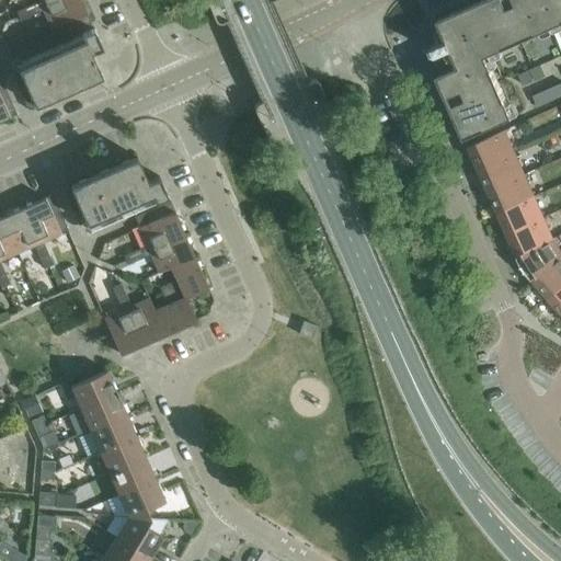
[(55,0),(38,0),(39,1),(29,7),(32,15),(44,10),(42,6),(55,0)]
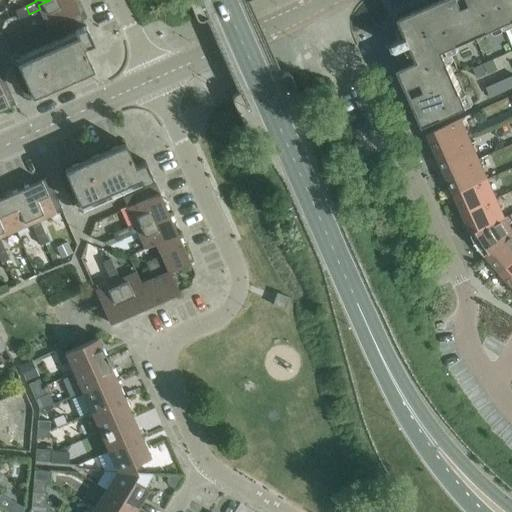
[(80,12),(74,0),(50,0),(38,5),(40,9),(47,26),(55,23),(63,19),(72,15),(80,12)]
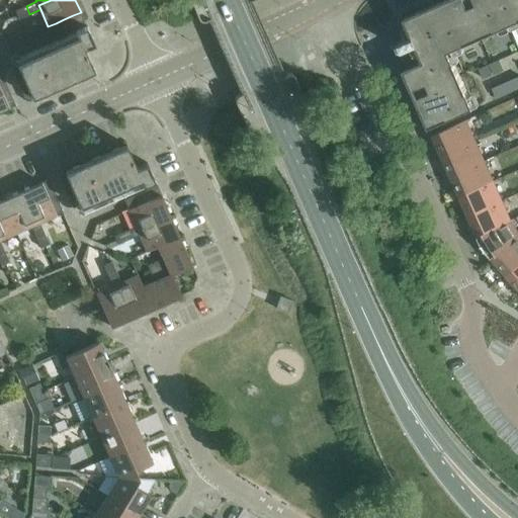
[(417,46),(423,60),(405,68),(418,99),(414,101),(418,109),(422,108),(430,127),(475,107),(449,52),(517,20),(517,0),(445,0),(405,18),(413,35),(399,41),(398,46),(400,50),(404,52),(417,46)]
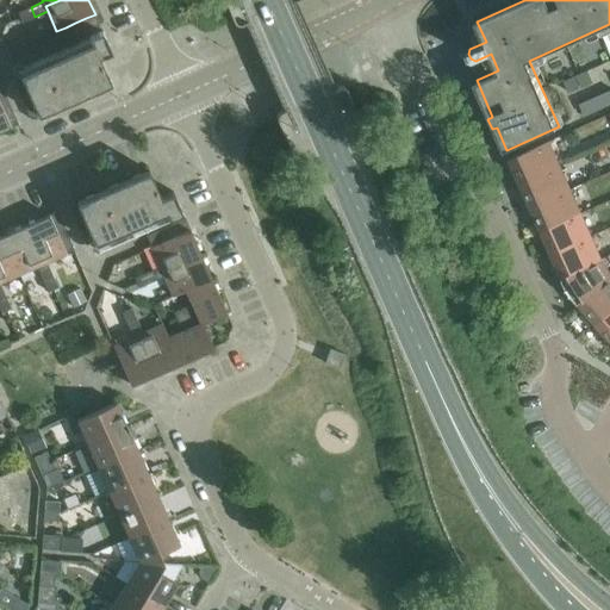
[(35,17),(31,7),(18,13),(20,18),(22,23),(35,17)]
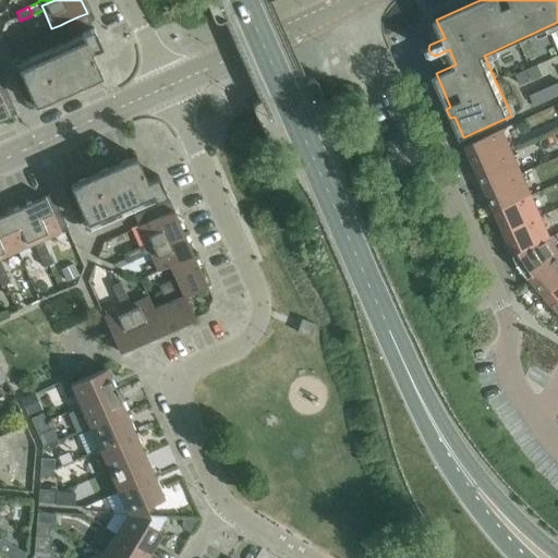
[(87,13),(79,16),(83,27),(92,23),(87,13)]
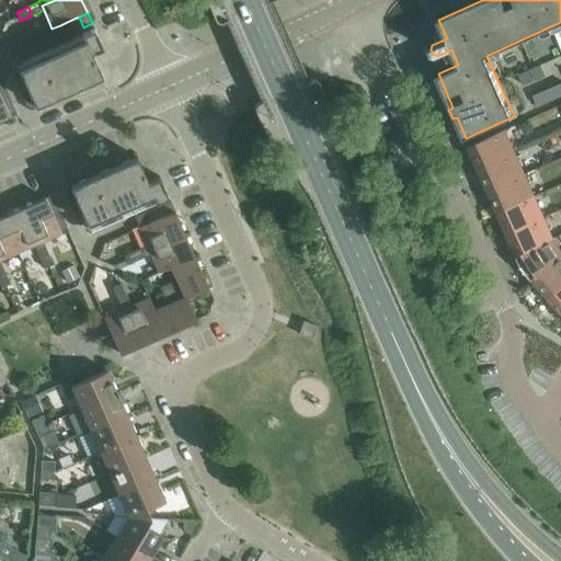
[(79,16),(69,21),(73,31),(83,27),(79,16)]
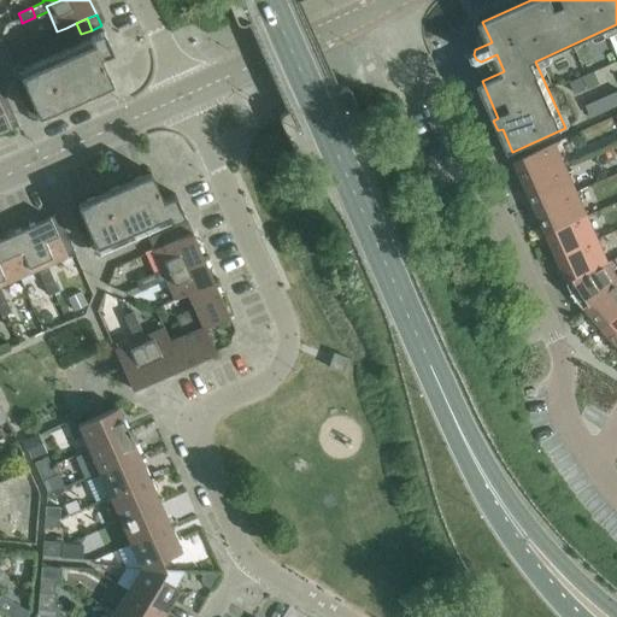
[(76,23),(66,28),(71,39),(81,34),(76,23)]
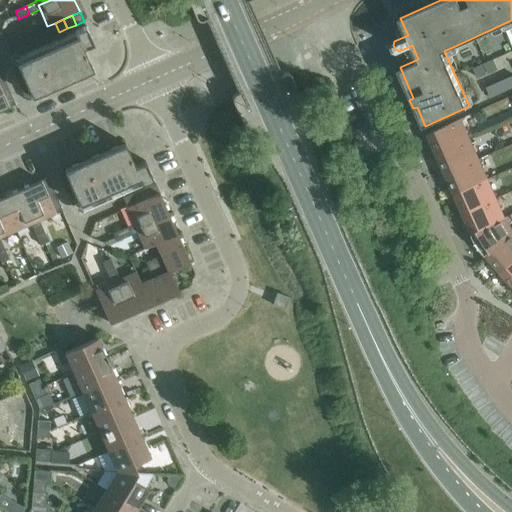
[(47,26),(51,35),(59,32),(55,23),(47,26)]
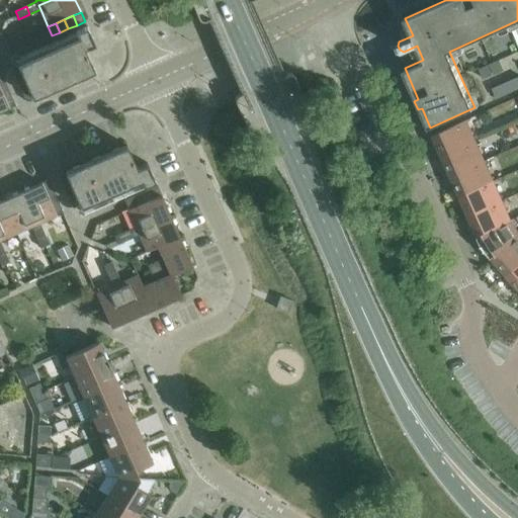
[(17,64),(18,66),(21,74),(25,82),(29,90),(32,98),(94,71),(85,49),(95,45),(87,26),(75,31),(76,33),(75,33),(77,37),(17,64)]
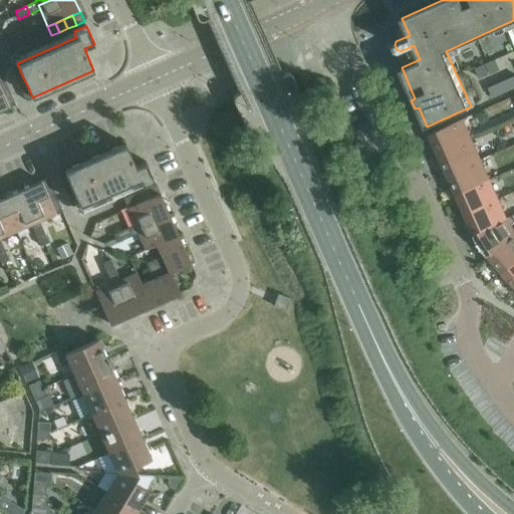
[(496,60),(486,64),(490,73),(500,69),(496,60)]
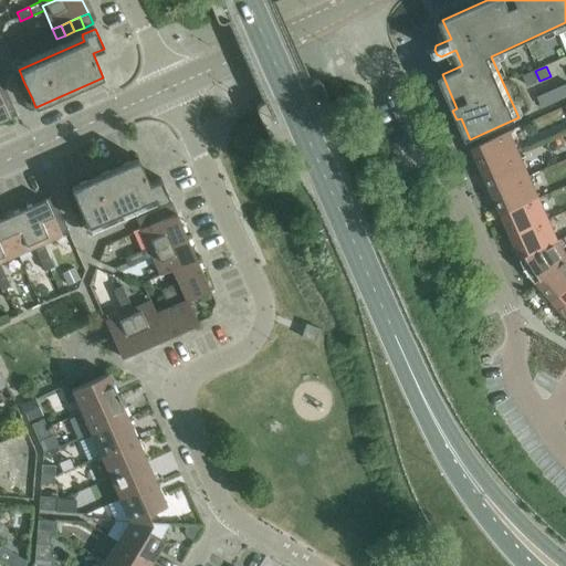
[(538,81),(534,71),(524,76),(528,85),(538,81)]
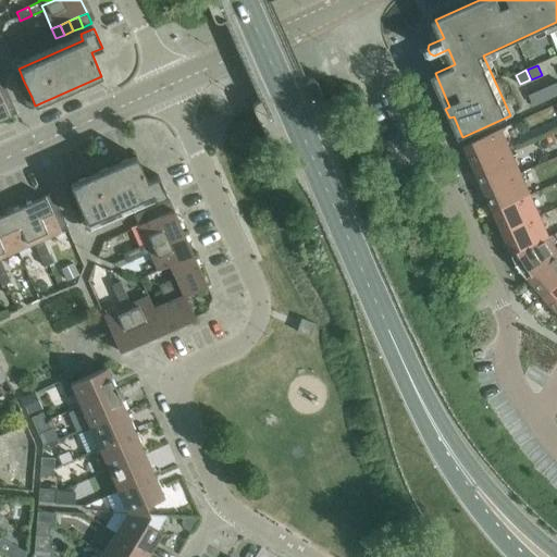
[(23,79),(20,71),(12,74),(16,83),(23,79)]
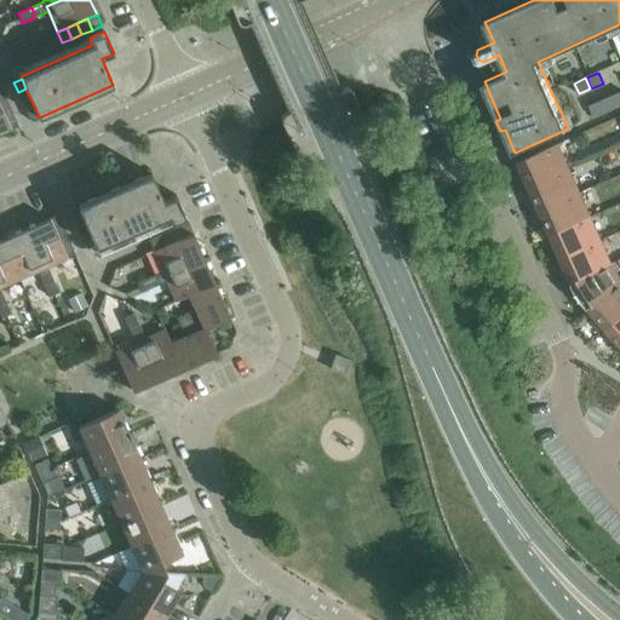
[(30,98),(26,89),(18,92),(23,102),(30,98)]
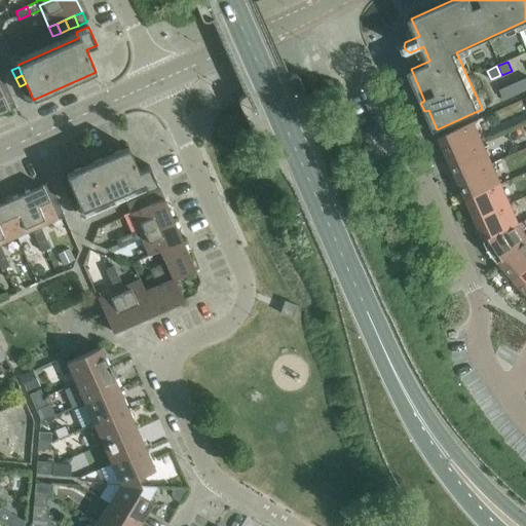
[(525,79),(500,90),(504,100),(525,89),(525,79)]
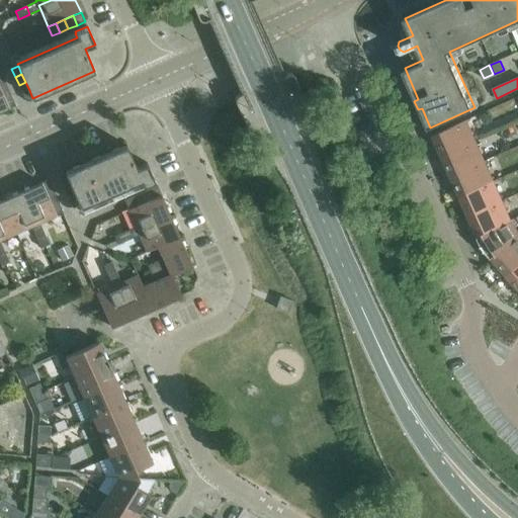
[(5,81),(0,83),(0,88),(2,92),(8,90),(5,81)]
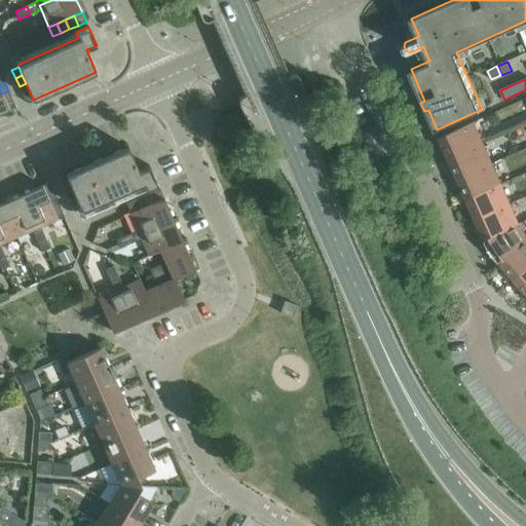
[(30,91),(26,83),(20,86),(23,95),(30,91)]
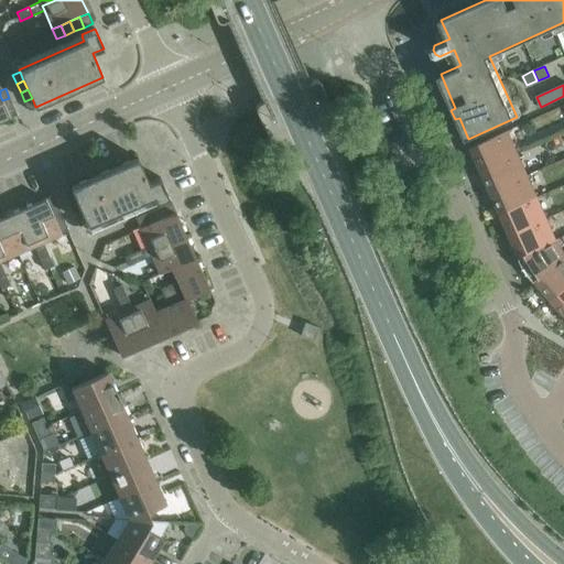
[(0,122),(10,119),(6,110),(2,100),(0,96),(0,122)]
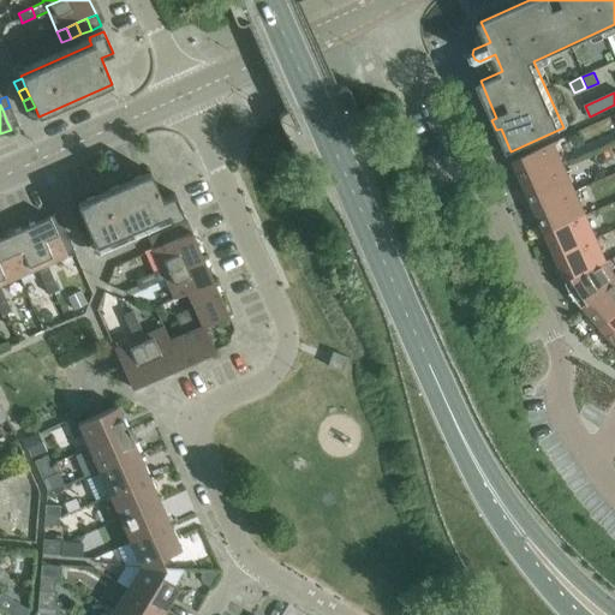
[(15,117),(10,107),(3,109),(6,120),(15,117)]
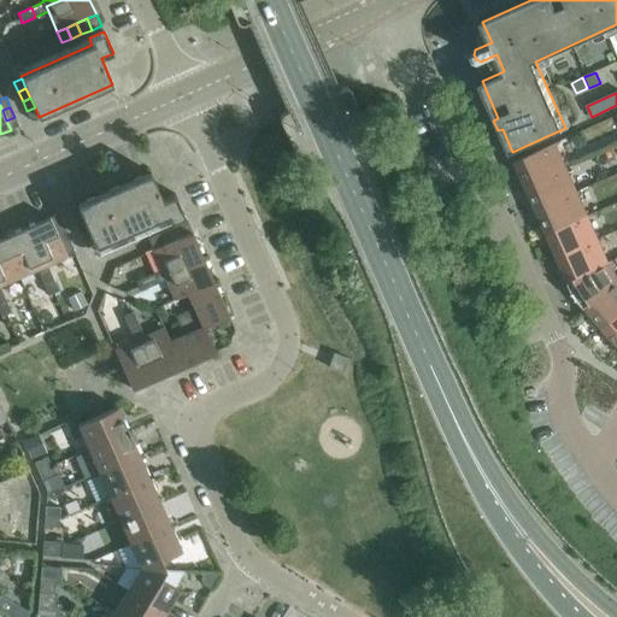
[(39,117),(35,107),(27,111),(31,121),(39,117)]
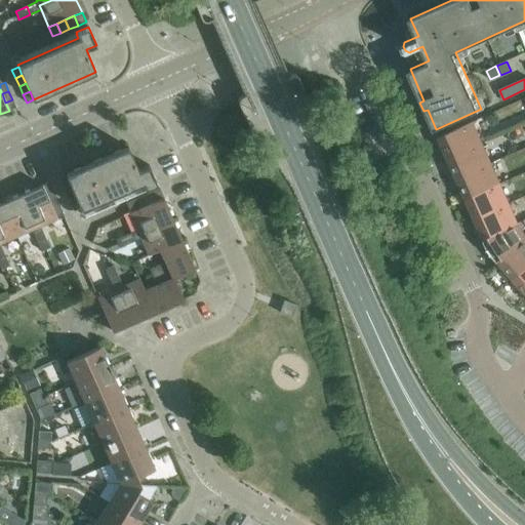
[(12,99),(5,103),(9,111),(15,108),(12,99)]
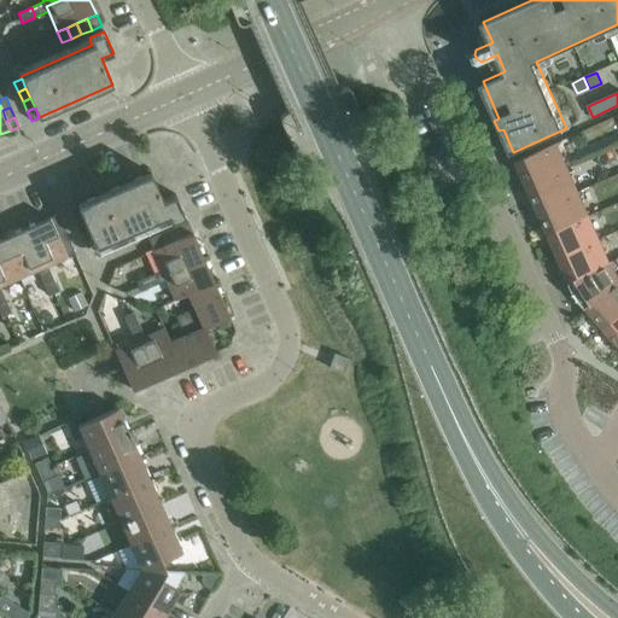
[(557,144),(517,161),(528,186),(567,168),(557,144)]
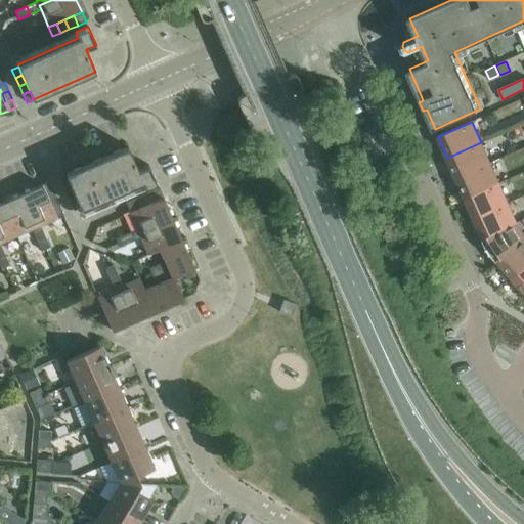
[(456,178),(490,163),(481,142),(447,158),(456,178)]
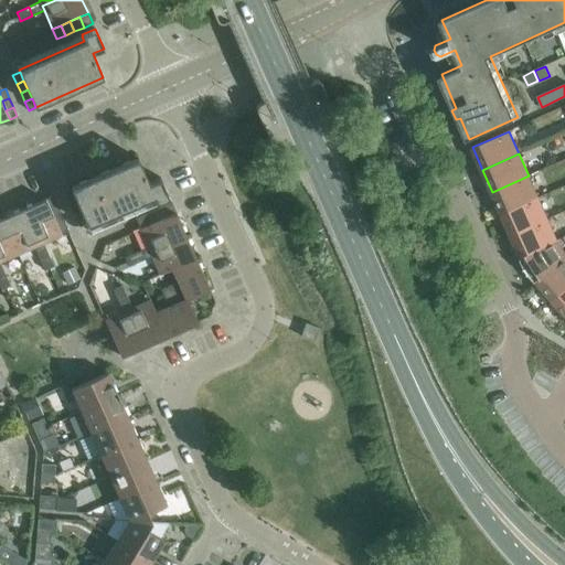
[(138,159),(71,189),(75,198),(80,206),(83,215),(87,224),(88,226),(153,198),(155,202),(156,202),(157,203),(169,198),(160,178),(149,183),(138,159)]
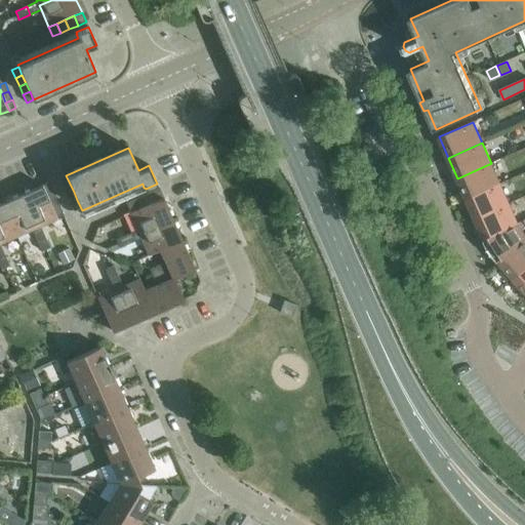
[(491,163),(457,178),(467,198),(500,184),(491,163)]
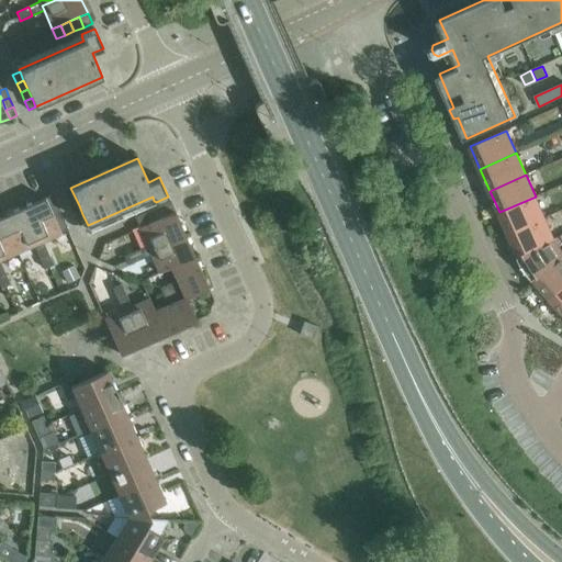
[(68,200),(75,197),(70,188),(64,190),(68,200)]
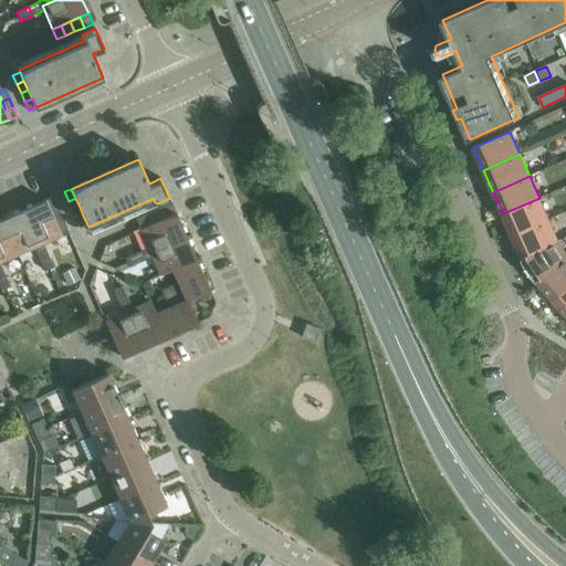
[(45,200),(50,209),(56,206),(53,197),(45,200)]
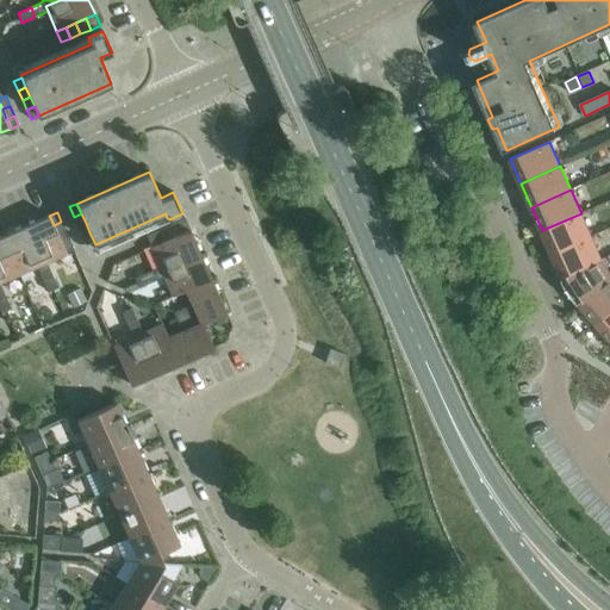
[(86,223),(81,213),(74,217),(78,226),(86,223)]
